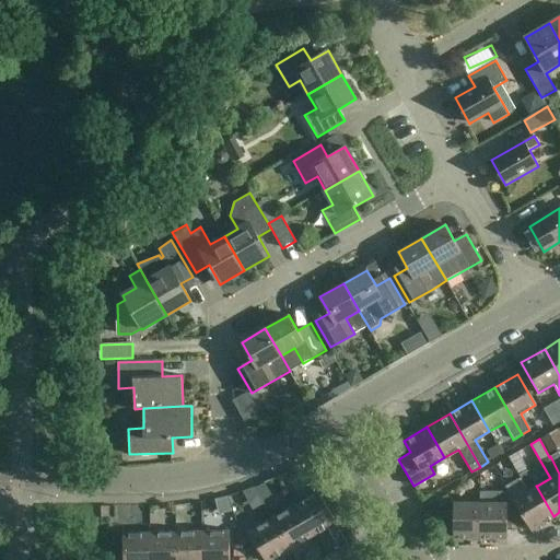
[(524,517),(529,528),(531,529),(553,516),(536,486),(537,486),(517,452),(509,457),(528,491),(513,500),(524,517)]
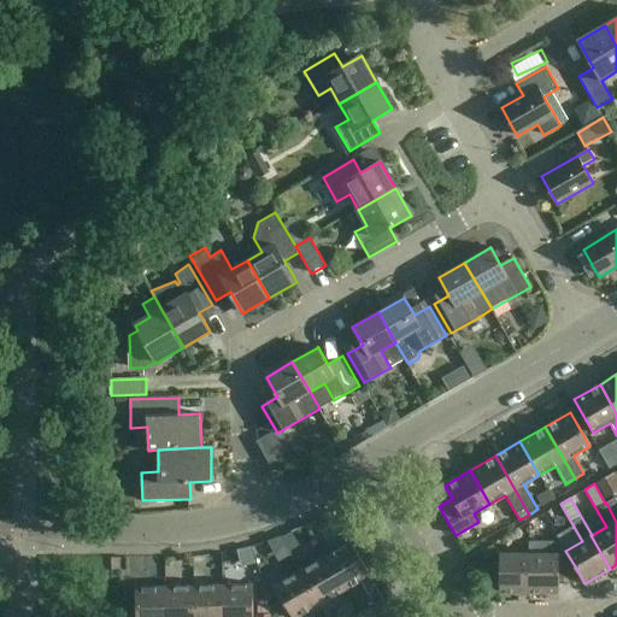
[(616,501),(615,498),(606,503),(616,522),(616,501)]
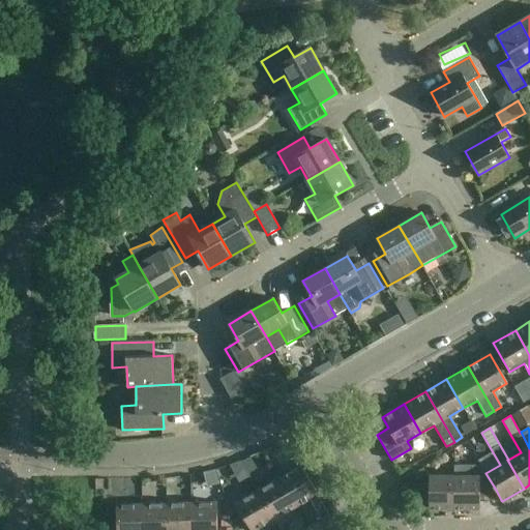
[(280,478),(296,507),(310,500),(322,521),(330,516),(301,466),(280,478)]
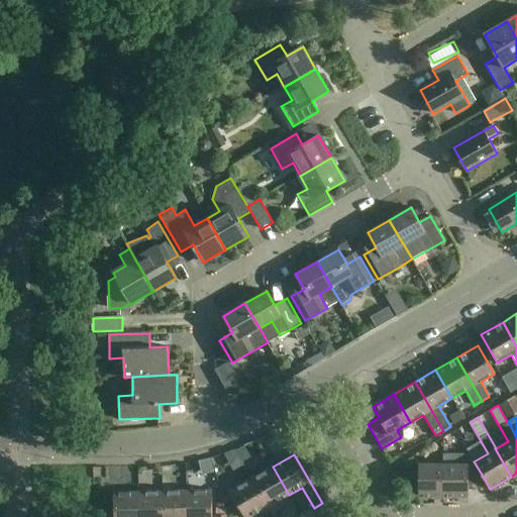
[(418,497),(443,496),(443,463),(416,463),(412,456),(404,461),(412,476),(418,476),(418,497)]
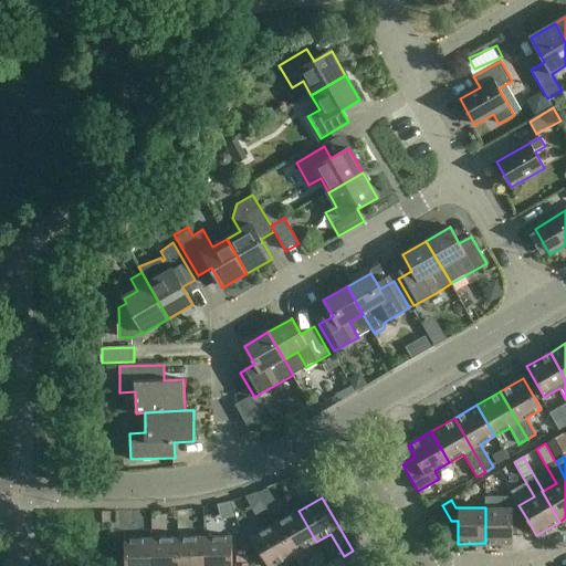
[(512,507),(485,507),(485,543),(512,543),(512,534),(535,534),(530,523),(512,523),(512,507)]
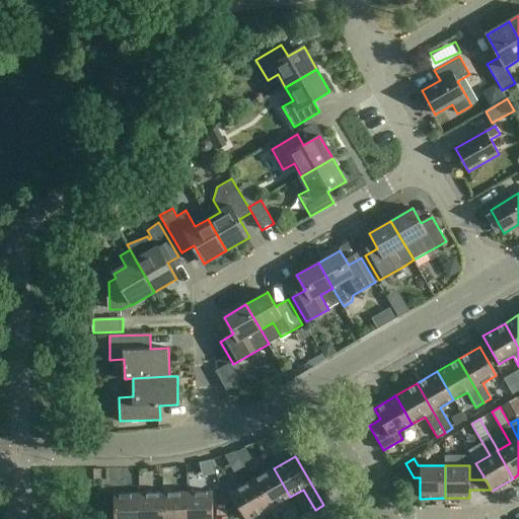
[(274,468),(252,480),(274,518),(285,518),(277,505),(290,497),(274,468)]
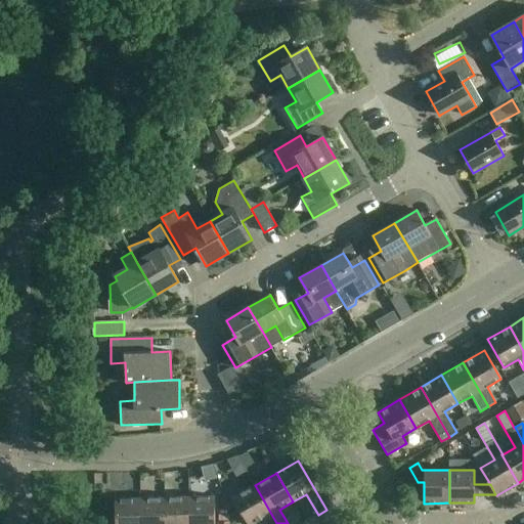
[(276,523),(255,485),(233,498),(248,523),(254,523),(264,519),(266,523),(276,523)]
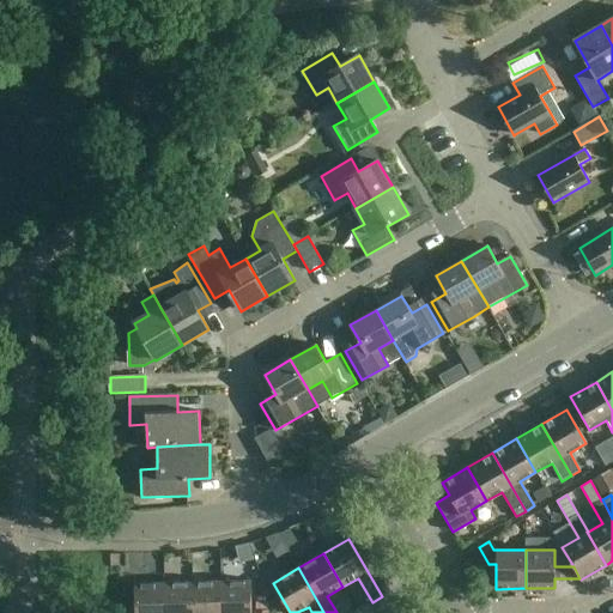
[(466,580),(460,569),(449,575),(455,586),(466,580)]
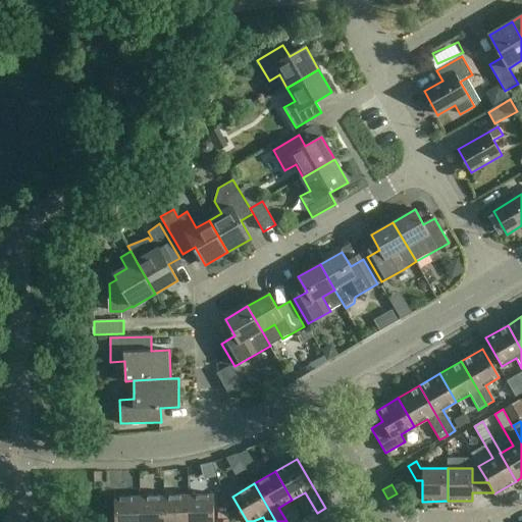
[(189,496),(190,521),(214,521),(214,494),(189,496)]
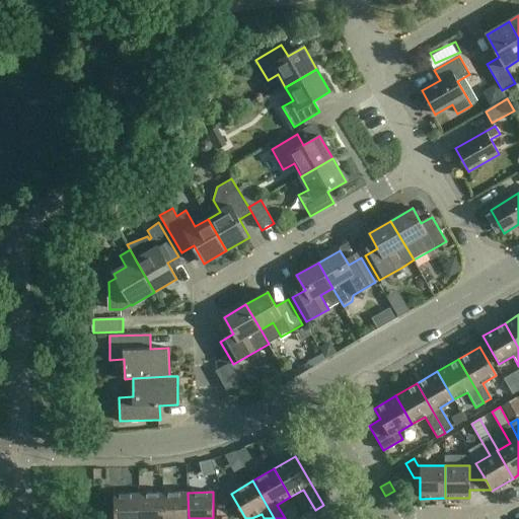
[(189,518),(188,493),(163,494),(164,518),(189,518)]
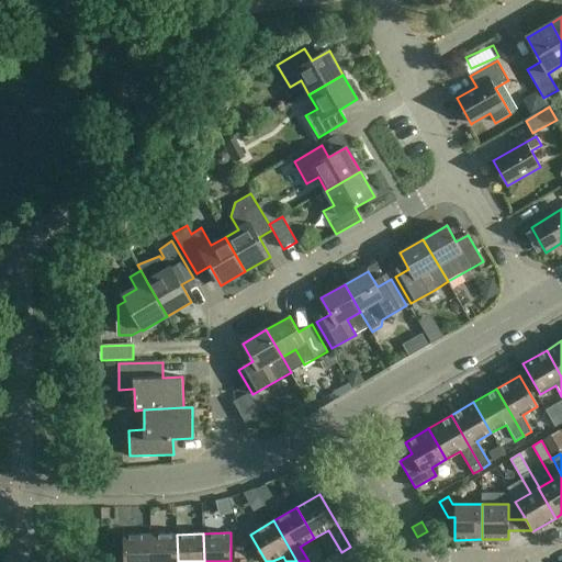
[(152,561),(150,535),(124,536),(124,561),(152,561)]
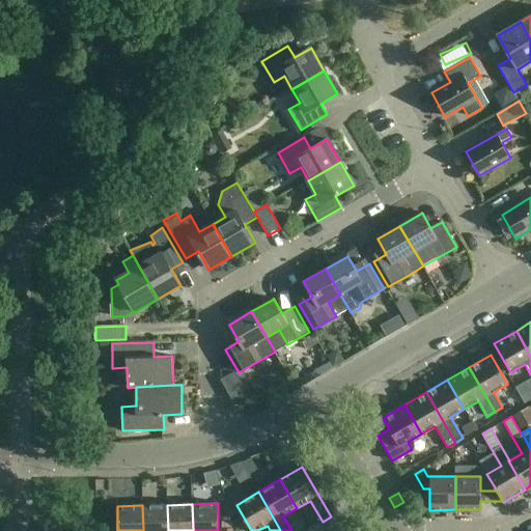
[(168,530),(167,505),(142,505),(143,530),(168,530)]
